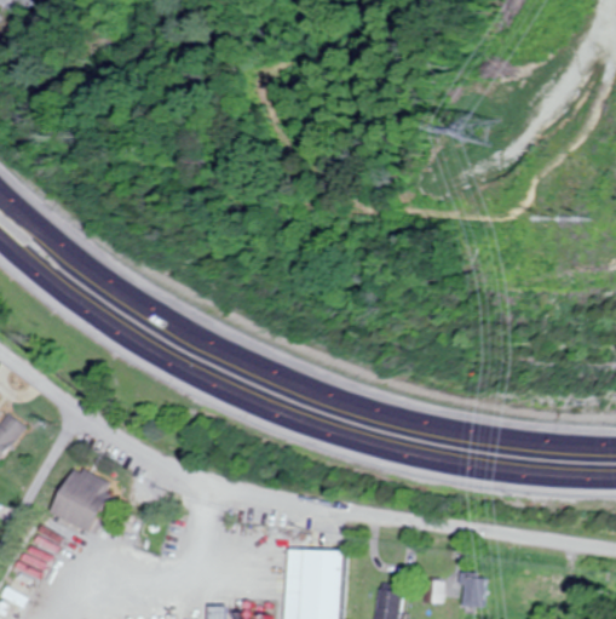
[(0,3),(18,13),(26,0),(0,0),(0,3)]
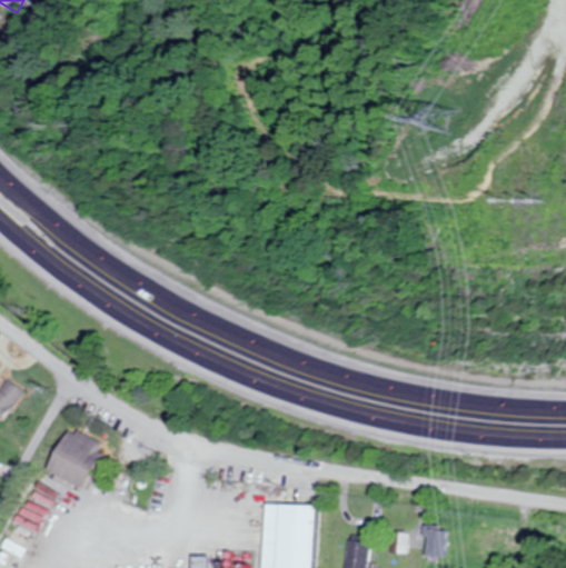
[(0,419),(23,391),(7,378),(6,379),(0,375),(0,419)]
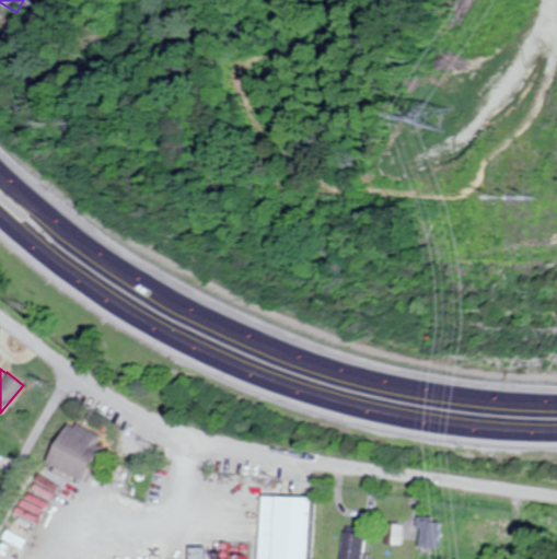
[(43,462),(80,480),(102,437),(65,418),(43,462)]
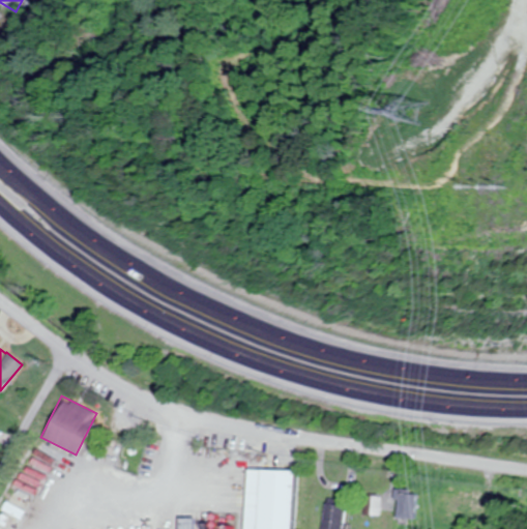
[(290,528),(292,469),(257,469),(255,528),(290,528)]
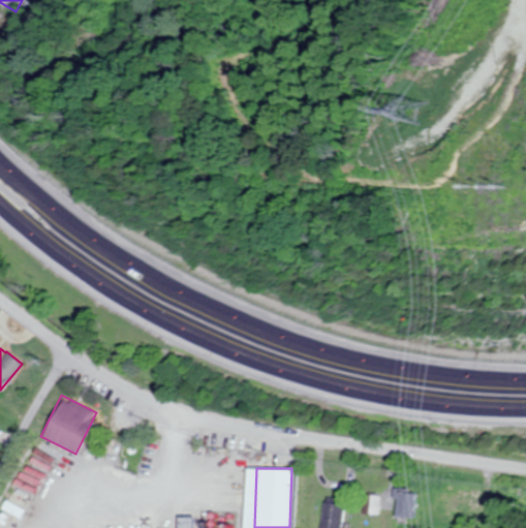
[(393,518),(412,518),(412,491),(393,491),(393,518)]
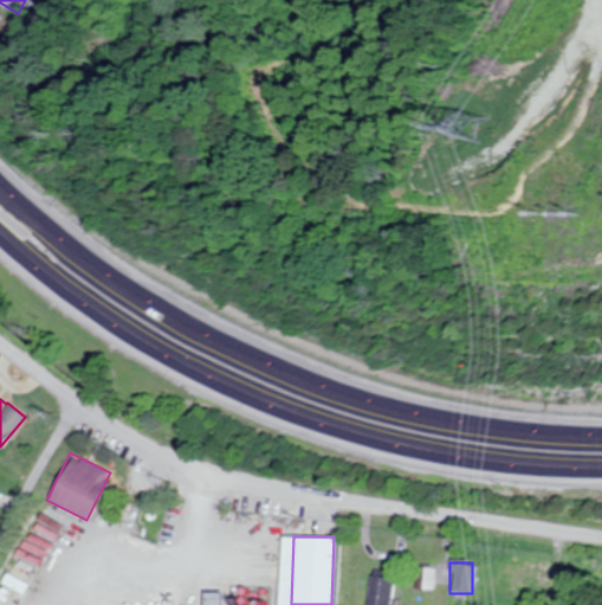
[(415,570),(415,589),(428,589),(428,570),(415,570)]
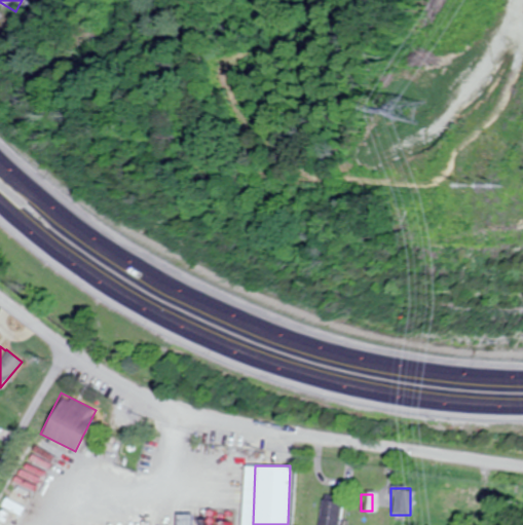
[(337,524),(341,497),(322,495),(318,524),(337,524)]
